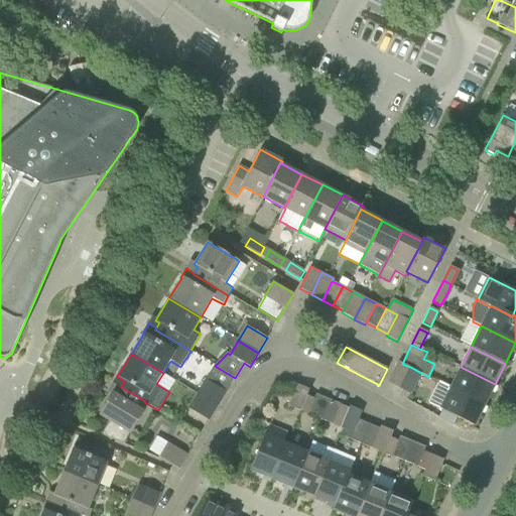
[(410,367),(402,364),(398,362),(388,383),(399,389),(410,367)]
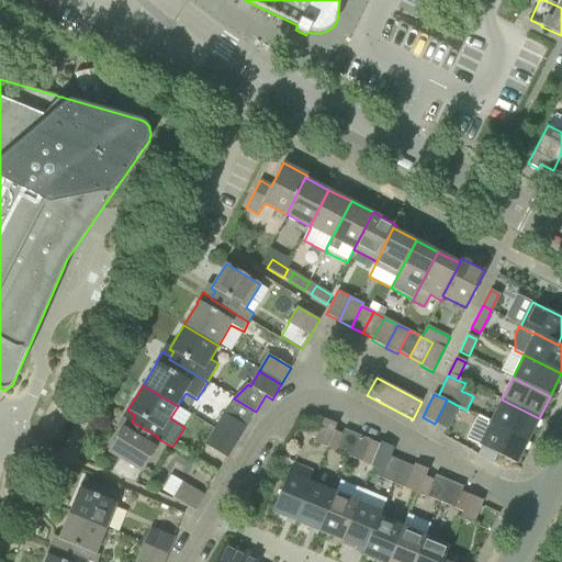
[(256,412),(234,398),(215,429),(237,442),(256,412)]
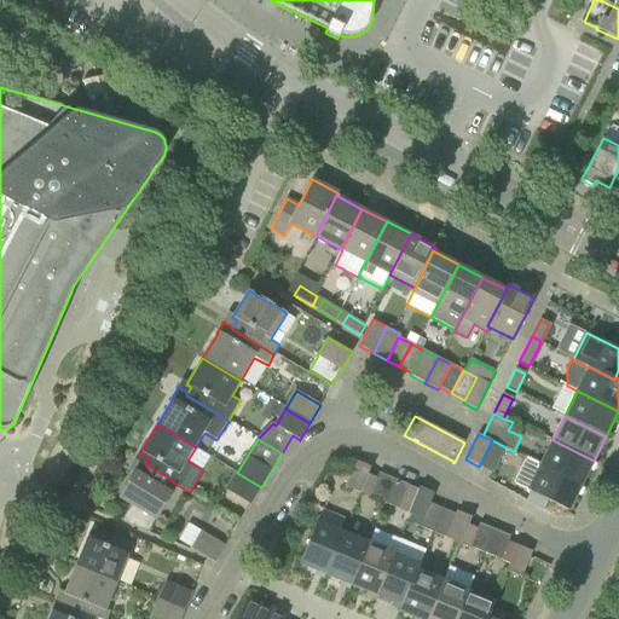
[(493,474),(505,447),(492,440),(479,467),(493,474)]
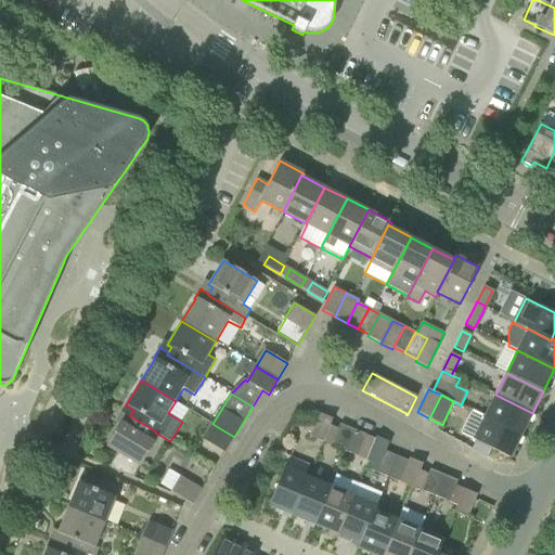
[(485,416),(521,435),(532,413),(495,395),(485,416)]
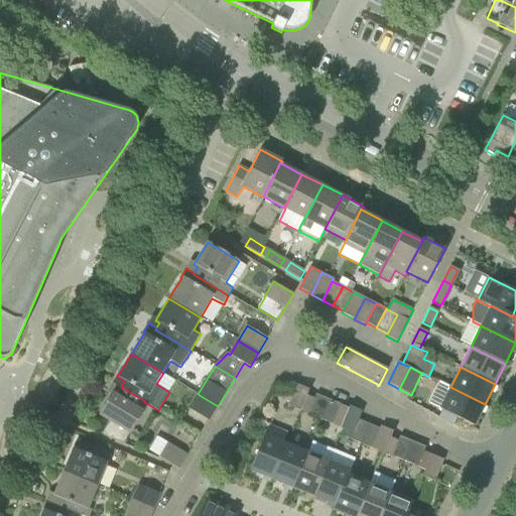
[(297,384),(292,396),(288,406),(299,411),(306,396),(309,389),(297,384)]
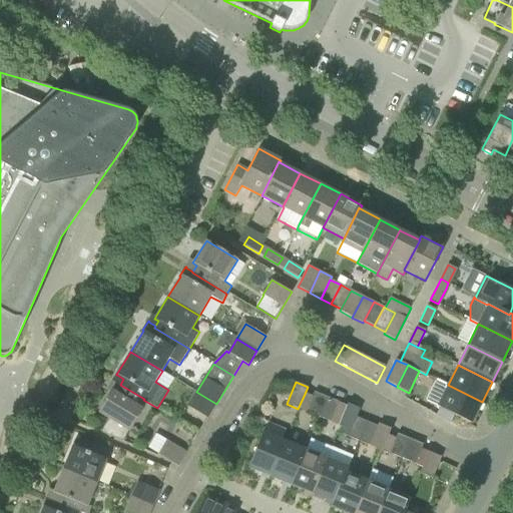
[(144,399),(120,385),(115,393),(112,390),(98,413),(109,419),(100,433),(123,442),(143,409),(139,407),(143,400),(144,399)]
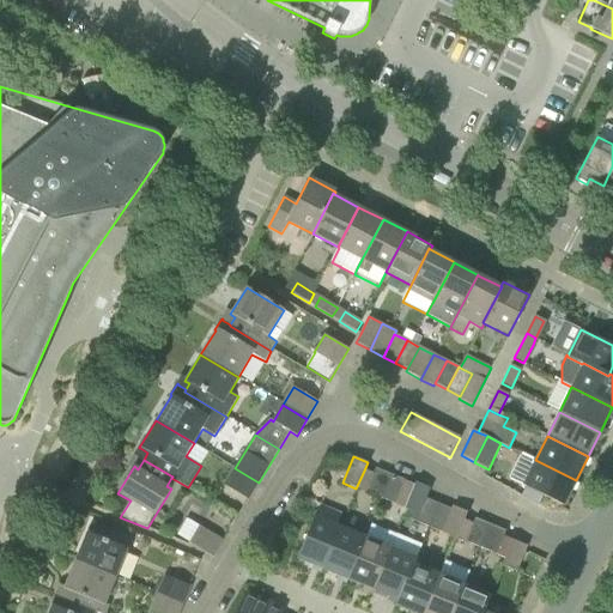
[(544,496),(563,507),(576,480),(535,460),(522,486),(526,487),(521,496),(538,505),(544,496)]
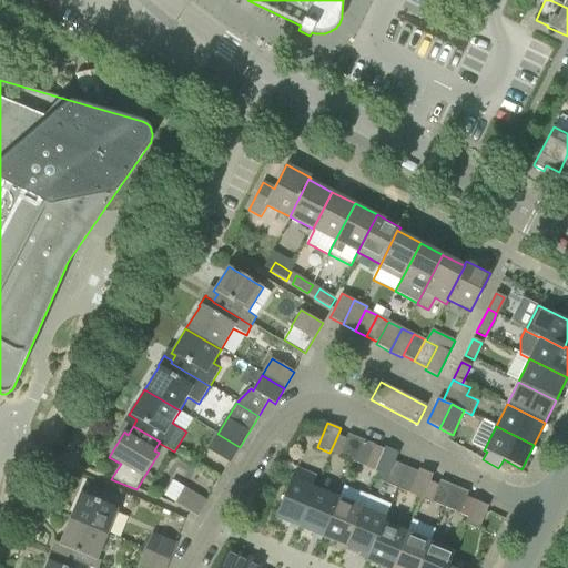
[(208,449),(230,463),(240,447),(217,434),(208,449)]
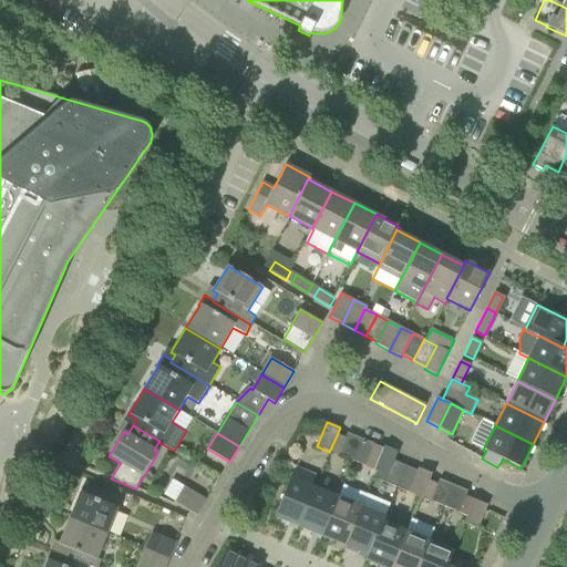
[(353,461),(362,440),(347,433),(346,439),(337,435),(329,452),(339,455),(339,454),(353,461)]
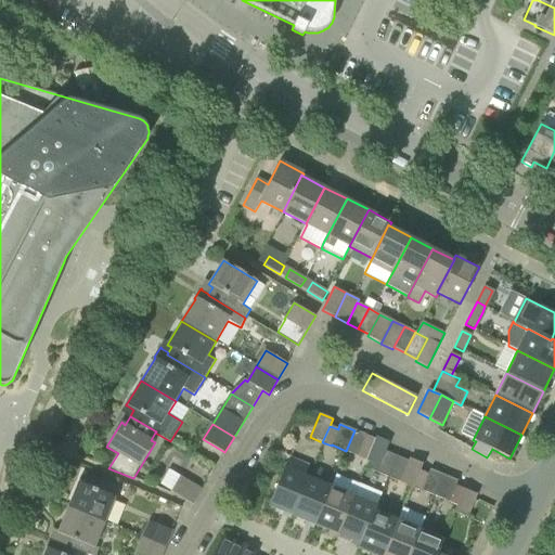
[(375,439),(368,436),(355,430),(346,451),(359,456),(358,456),(366,461),(375,439)]
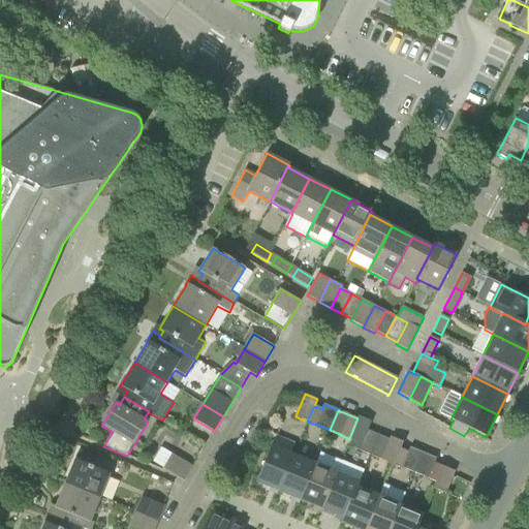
[(359,416),(358,418),(349,439),(351,439),(349,446),(360,450),(362,443),(367,430),(371,422),(359,416)]
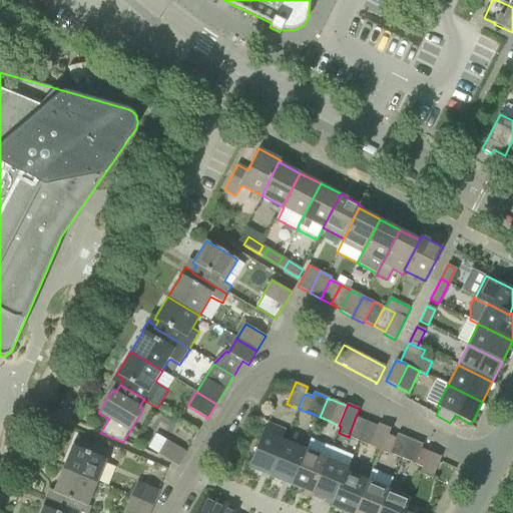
[(367,422),(356,417),(351,430),(349,437),(360,441),(367,422)]
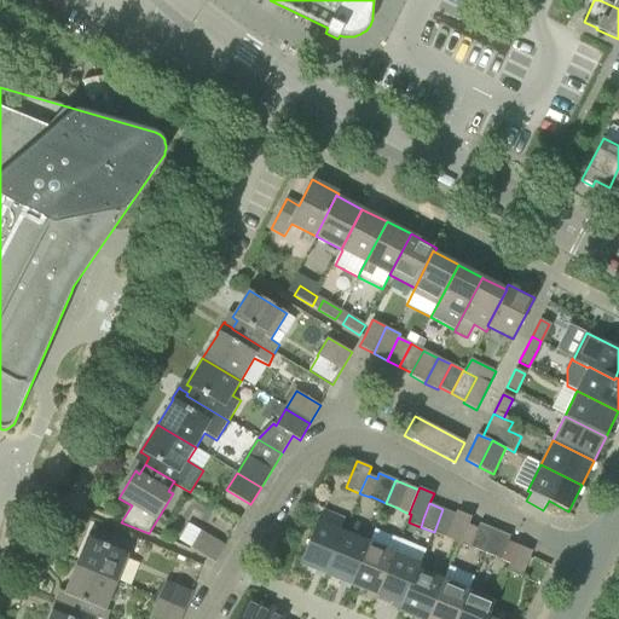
[(443,509),(434,532),(446,538),(456,514),(443,509)]
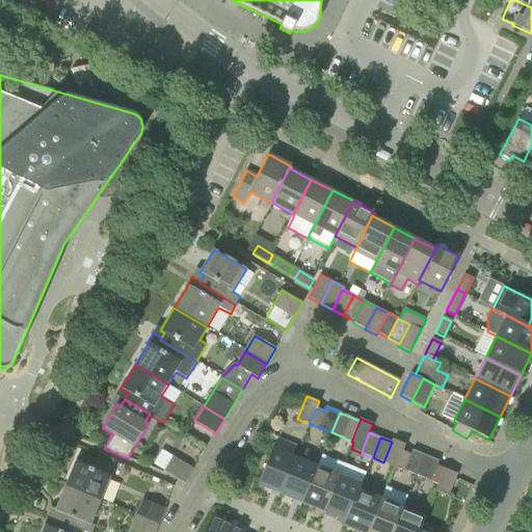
[(396,467),(402,451),(405,445),(393,440),(392,442),(383,462),(396,467)]
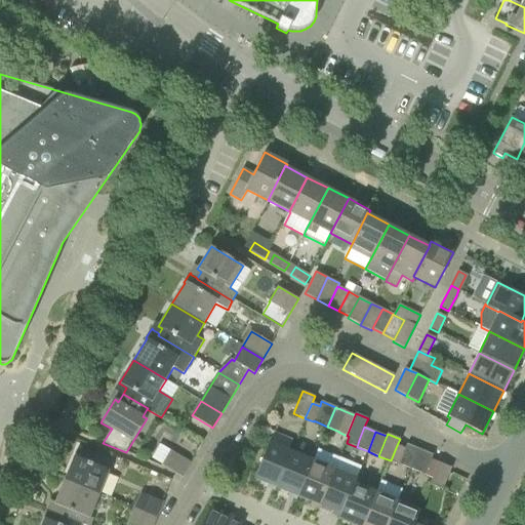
[(254,478),(276,487),(291,451),(269,442),(254,478)]
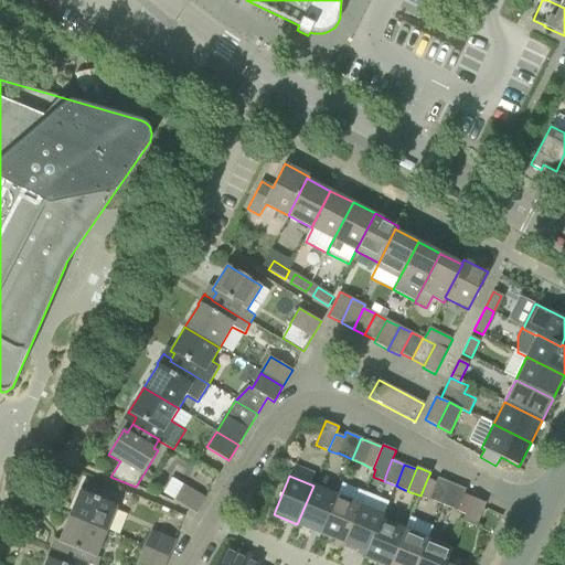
[(441,503),(450,483),(438,478),(436,482),(427,479),(420,496),(430,500),(430,499),(441,503)]
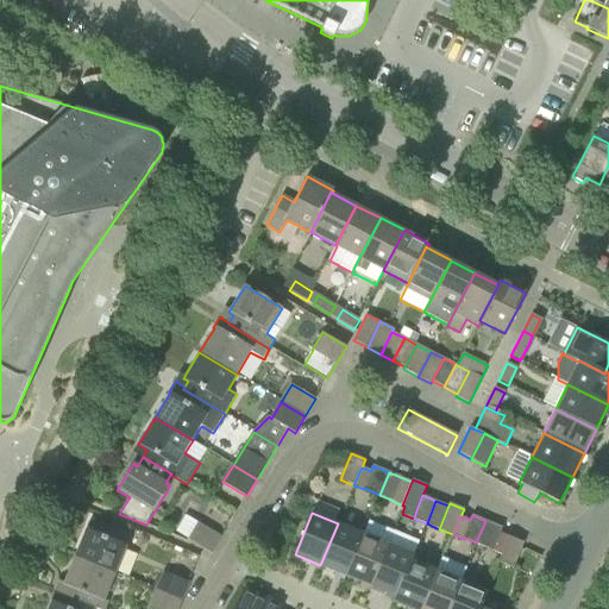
[(130,535),(90,520),(75,557),(114,573),(130,535)]
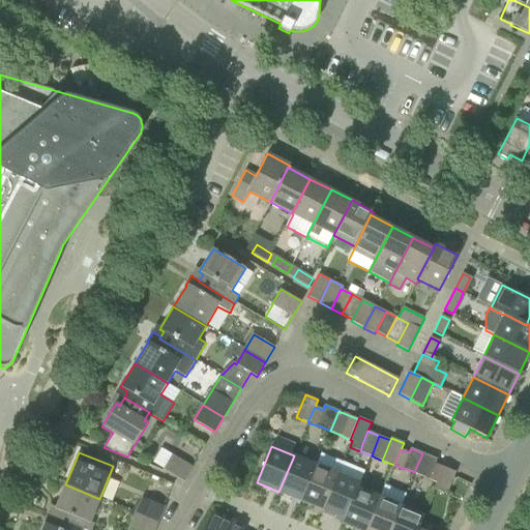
[(437,482),(443,467),(435,464),(437,460),(422,453),(414,472),(430,478),(429,479),(437,482)]
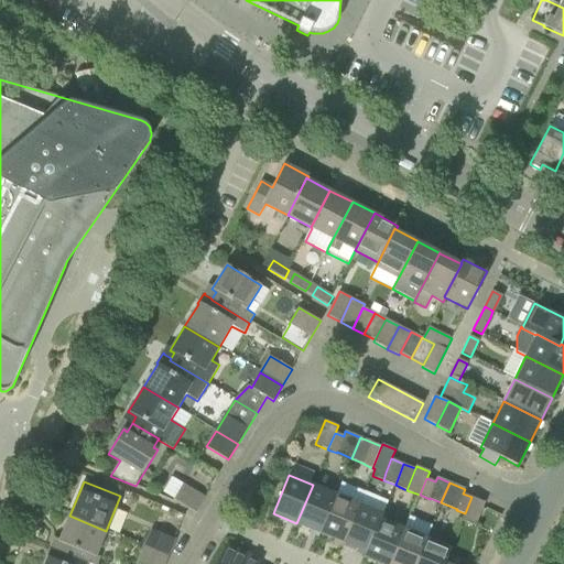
[(174,500),(196,513),(206,498),(183,484),(174,500)]
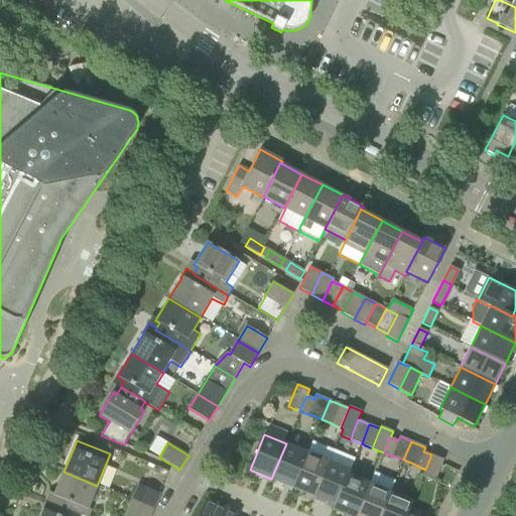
[(271,479),(292,488),(307,453),(286,443),(271,479)]
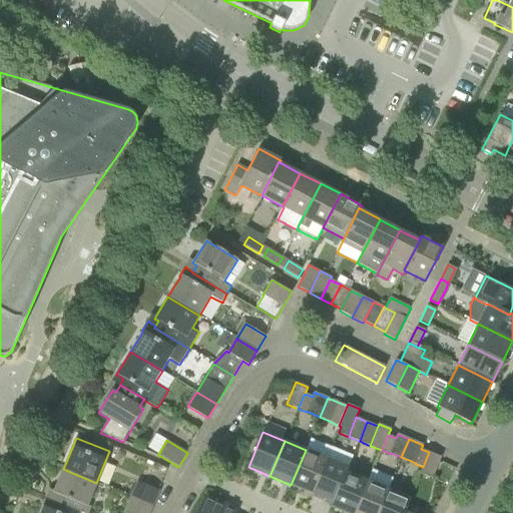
[(291,485),(312,494),(313,494),(327,459),(306,450),(291,485)]
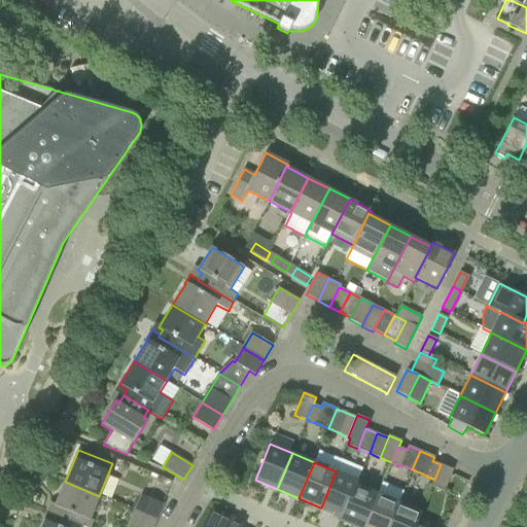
[(443,492),(451,473),(453,469),(441,464),(434,480),(431,487),(443,492)]
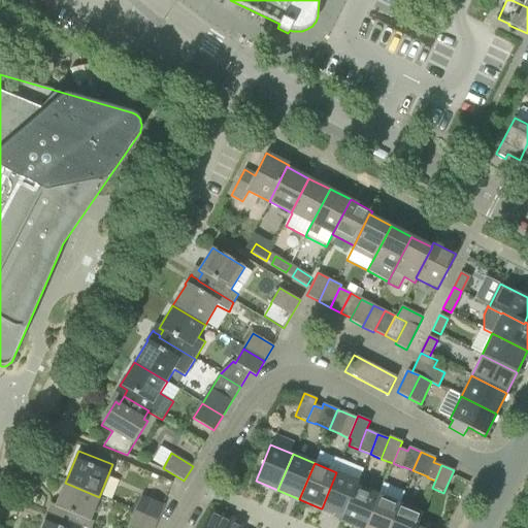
[(336,472),(322,508),(342,517),(343,518),(357,485),(358,486),(360,482),(336,472)]
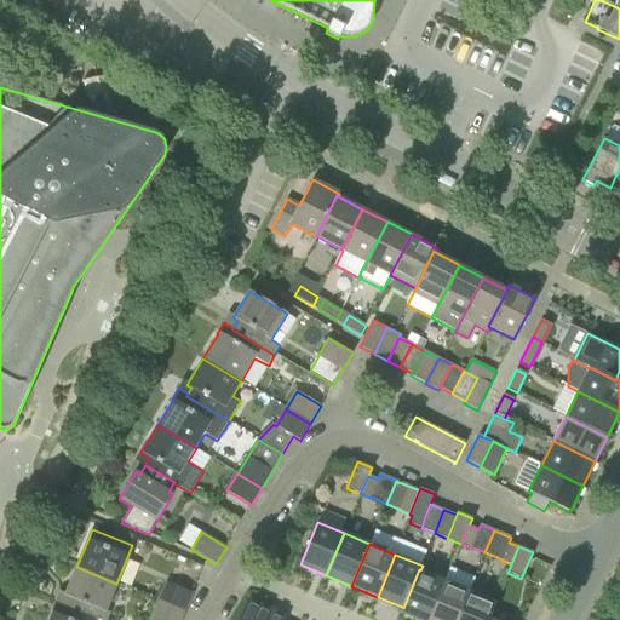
[(69,597),(65,606),(96,618),(99,619),(107,619),(110,613),(105,612),(116,584),(76,567),(64,596),(69,597)]
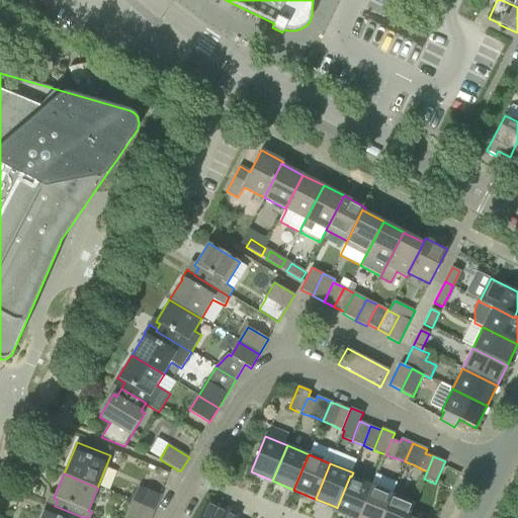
[(334,512),(349,517),(357,517),(371,485),(351,477),(350,476),(337,508),(336,507),(334,512)]
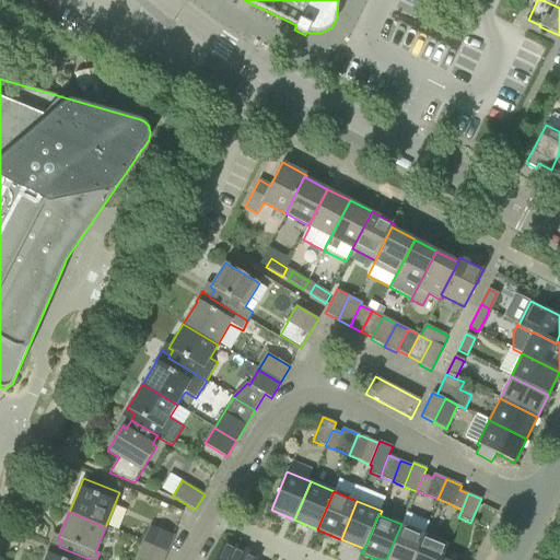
[(386,559),(412,559),(424,534),(401,524),(386,559)]
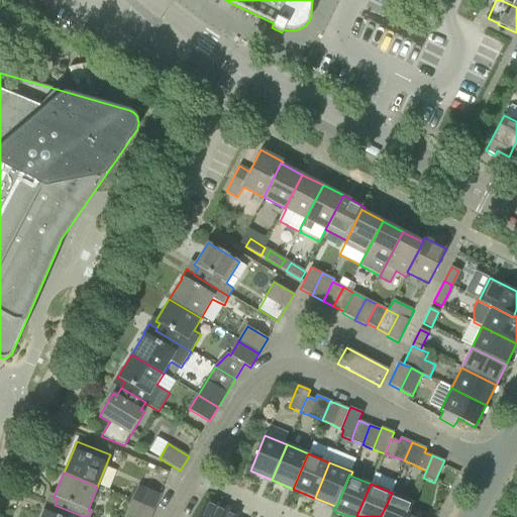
[(138,486),(132,501),(154,510),(161,495),(138,486)]
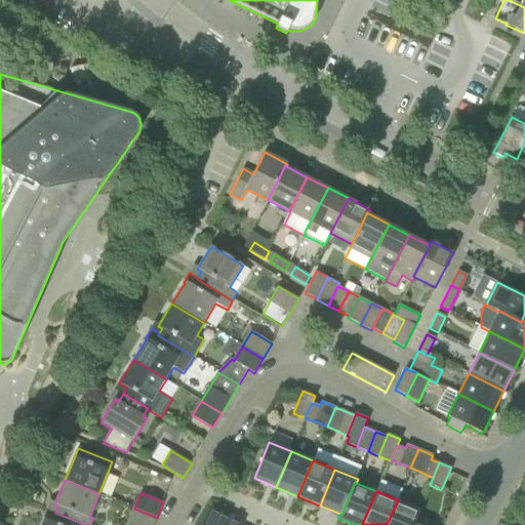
[(398,500),(387,524),(412,524),(414,524),(420,510),(398,500)]
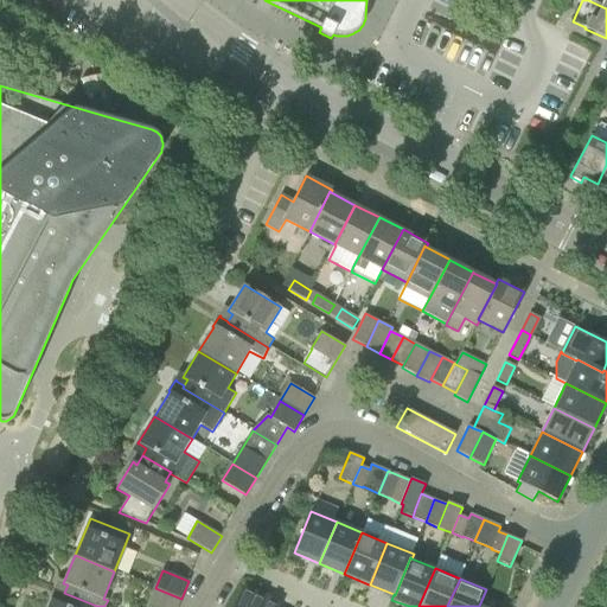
[(243,586),(232,606),(266,606),(270,600),(243,586)]
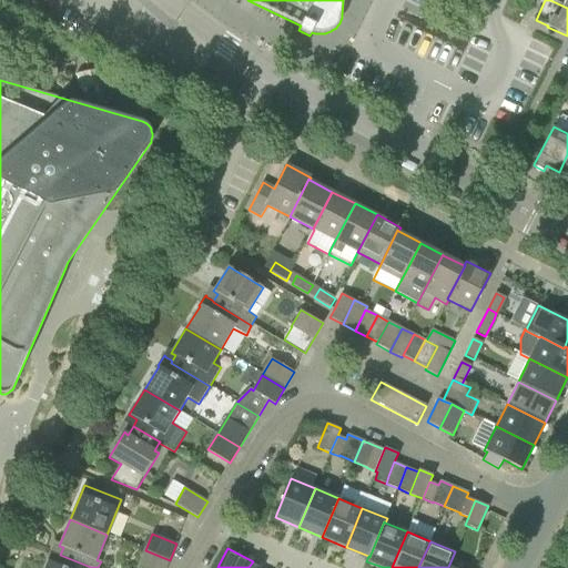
[(165,567),(170,560),(145,550),(138,567),(139,567),(165,567)]
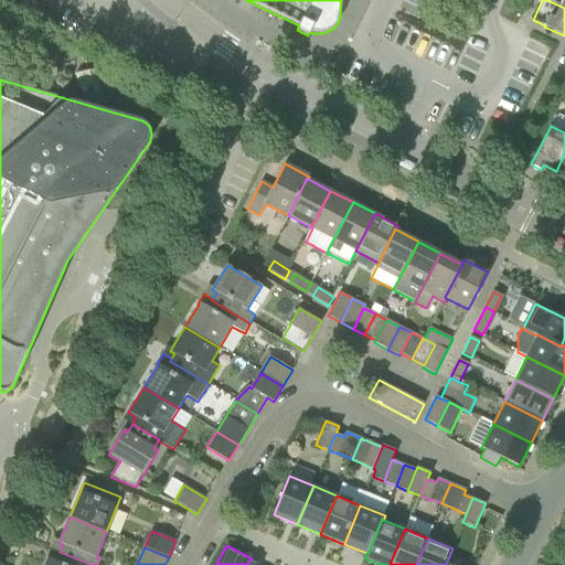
[(44,564),(86,564),(87,563),(60,552),(56,561),(48,557),(44,564)]
